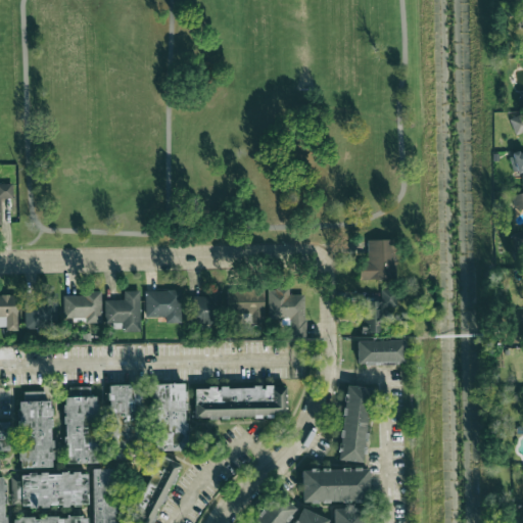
[(522,114),(510,119),(514,135),(522,132),(522,114)]
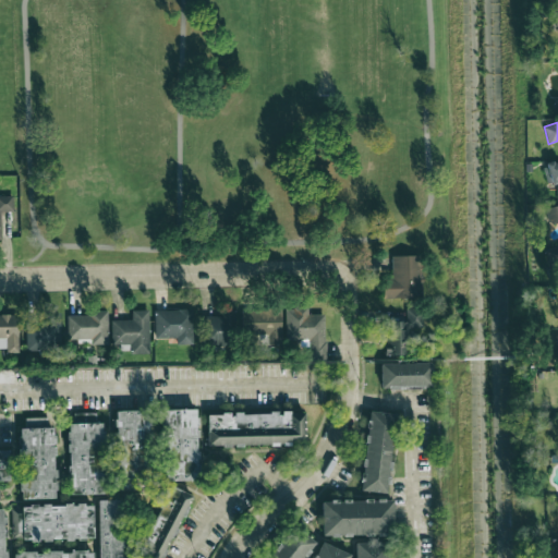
[(557,160),(546,161),(546,182),(557,181),(557,160)]
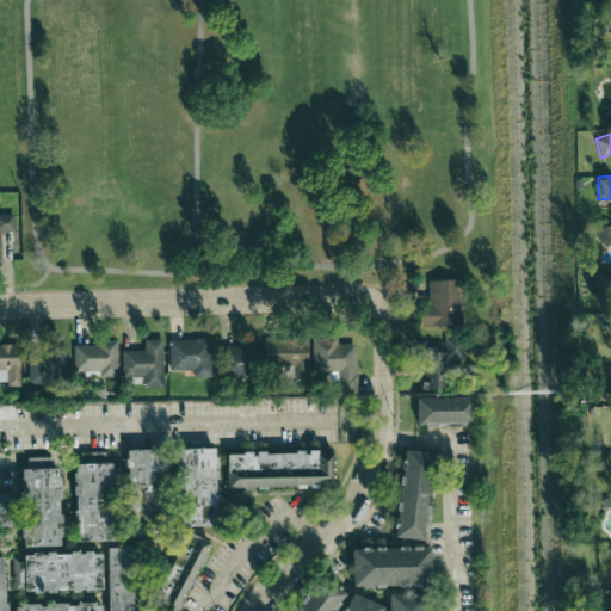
[(0,232),(14,232),(14,215),(0,214),(0,232)]
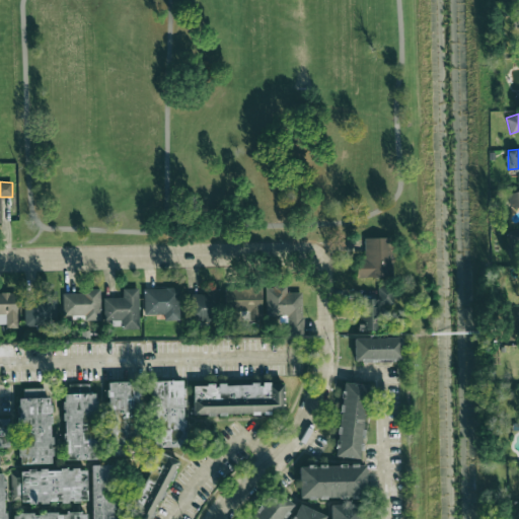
[(518,206),(518,191),(508,194),(510,209),(518,206)]
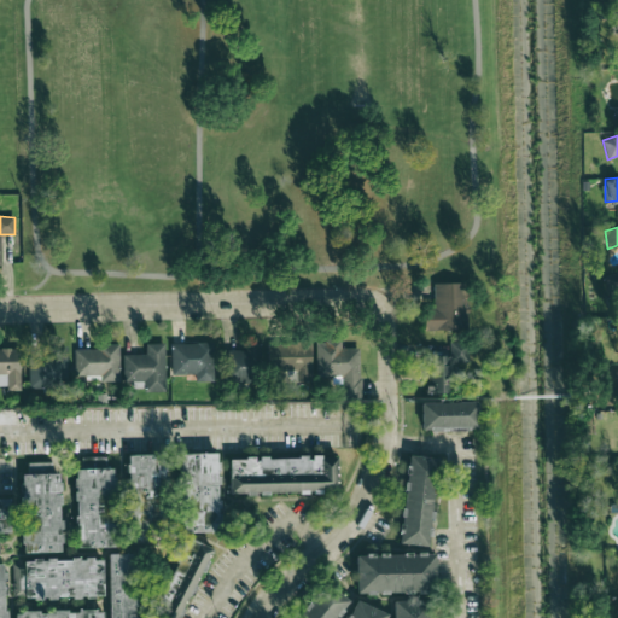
[(617,270),(604,277),(608,291),(617,286),(617,270)]
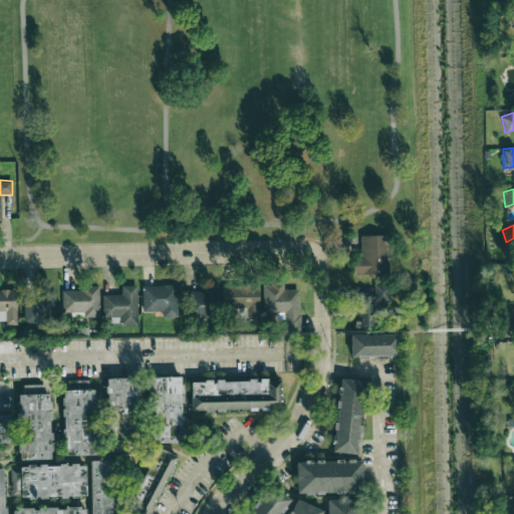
[(353,274),(388,274),(388,235),(360,236),(360,256),(352,256),(353,274)]
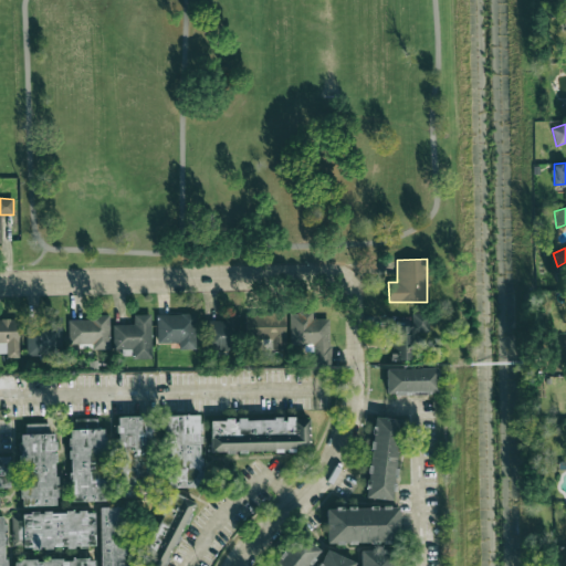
[(329,318),(313,318),(313,310),(290,311),(290,344),(313,344),(313,366),(331,366),(329,318)]
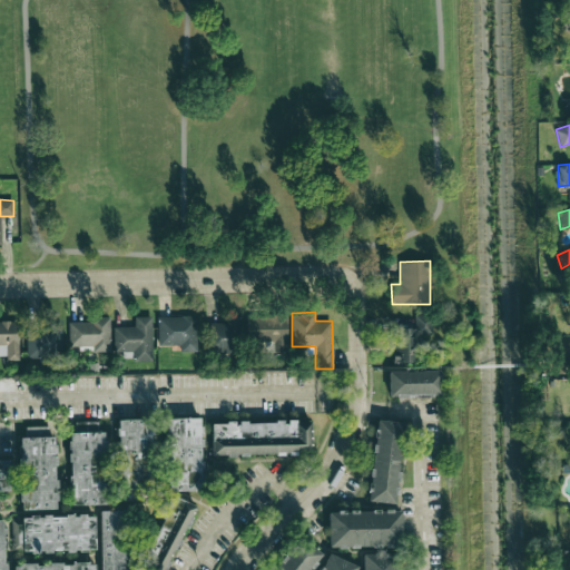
[(226,323),(204,323),(204,353),(233,353),(233,343),(239,343),(241,314),(226,314),(226,323)]
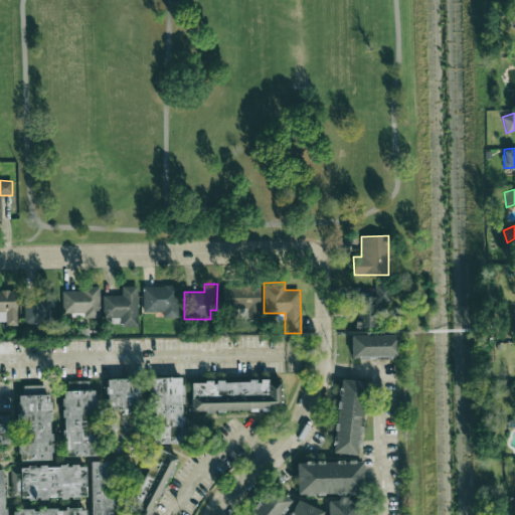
[(355,296),(355,328),(377,328),(377,302),(388,302),(389,285),(374,285),(374,297),(355,296)]
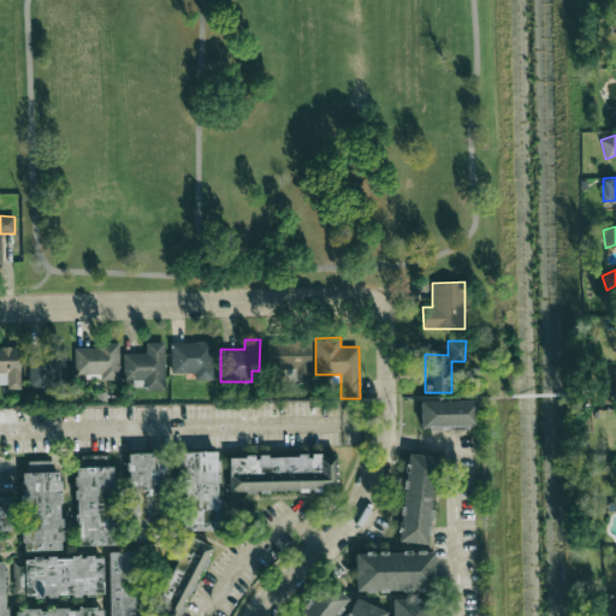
[(164,342),(144,343),(144,353),(122,354),(123,380),(132,380),(132,390),(165,389),(164,342)]
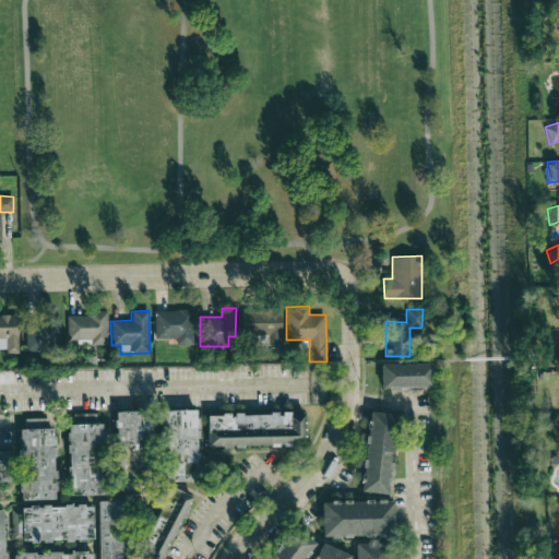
[(155,339),(176,339),(176,345),(192,345),(192,310),(154,310),(155,339)]
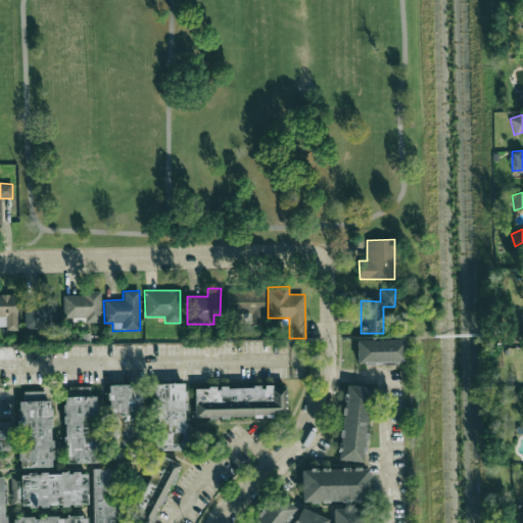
[(0,316),(0,330),(17,329),(16,294),(0,293),(0,316)]
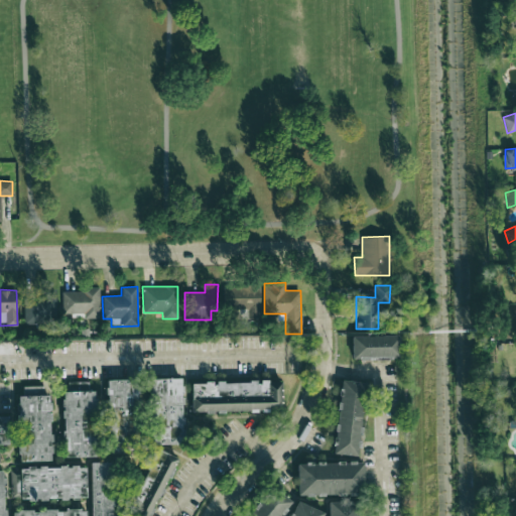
[(54,289),(42,289),(42,291),(23,292),(24,325),(55,324),(54,289)]
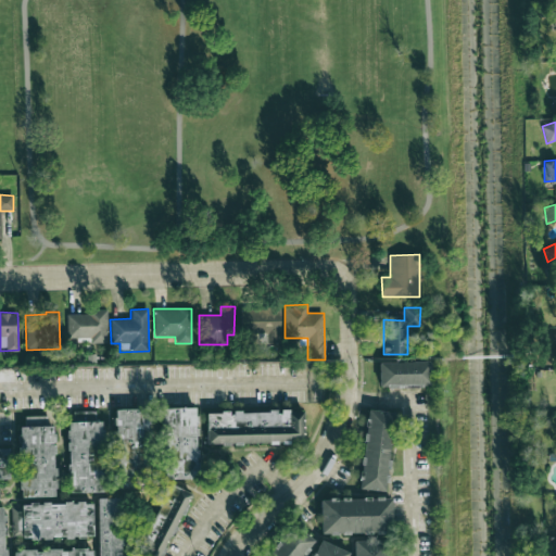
[(66,313),(67,338),(90,338),(90,343),(106,343),(106,312),(66,313)]
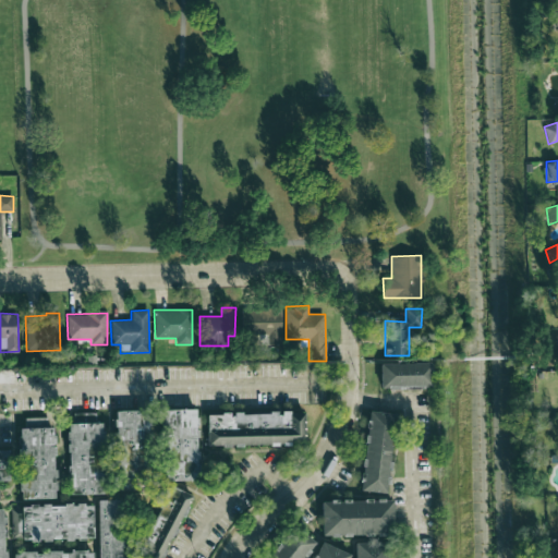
[(267,344),(280,344),(279,314),(242,314),(242,335),(267,334),(267,344)]
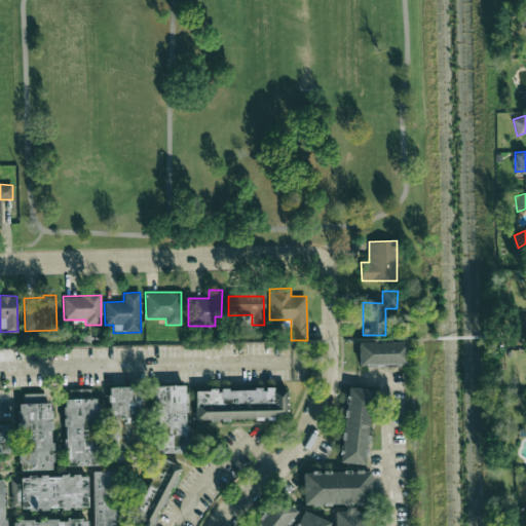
[(352,344),(401,343),(401,367),(352,367),(352,344)]
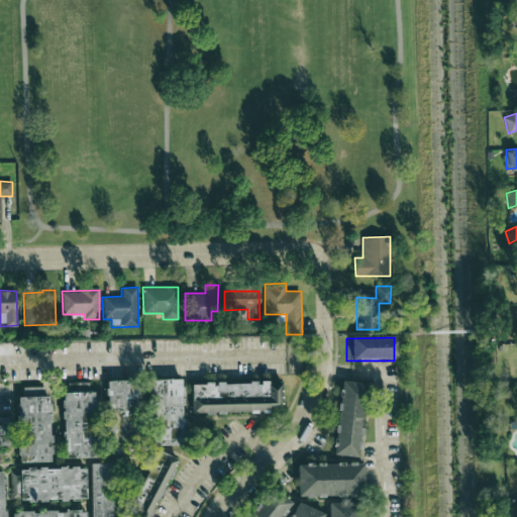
[(182,445),(183,380),(150,379),(150,444),(182,445)]
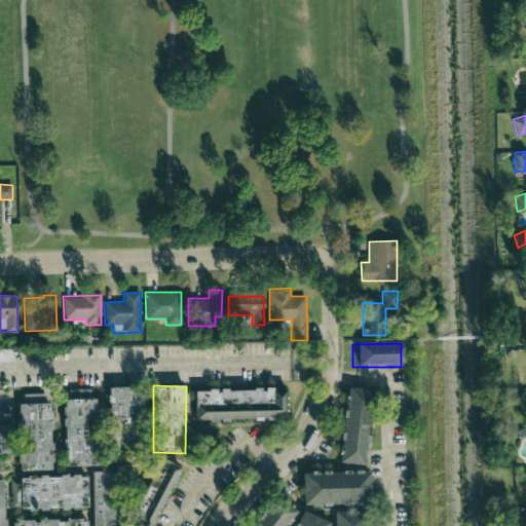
[(108,387),(109,443),(143,443),(142,386),(108,387)]
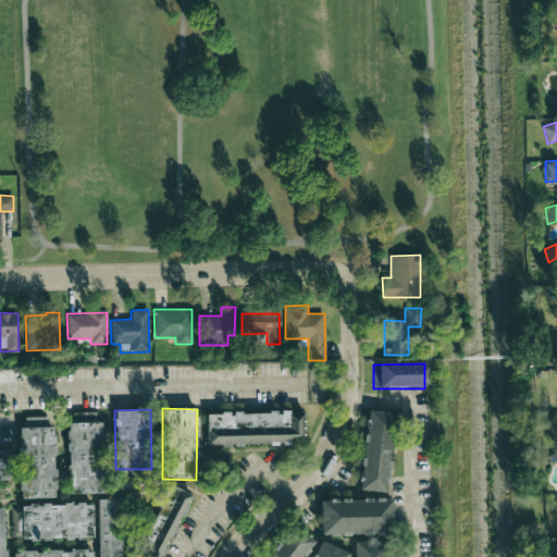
[(70,494),(102,493),(100,456),(89,456),(88,447),(102,447),(101,422),(95,422),(95,411),(73,412),(73,422),(66,423),(70,494)]
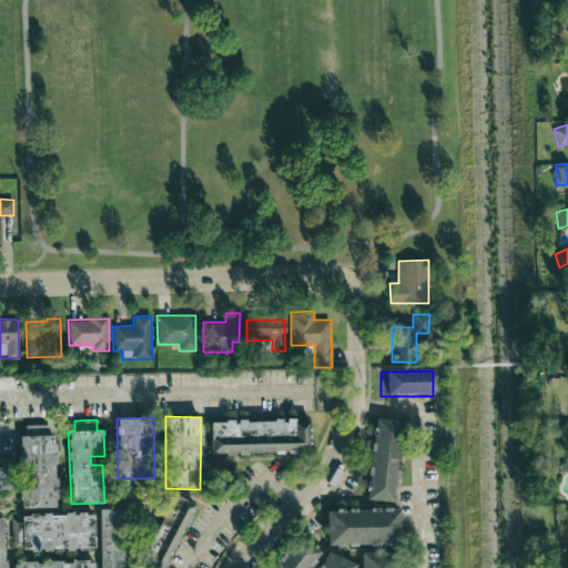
[(210,454),(310,454),(310,419),(284,419),(284,421),(237,421),(237,422),(210,422),(210,454)]
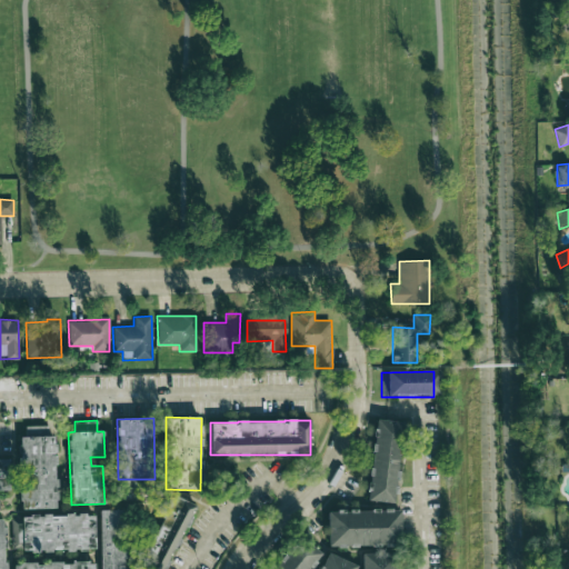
[(370,420),(397,423),(388,503),(360,500),(370,420)]
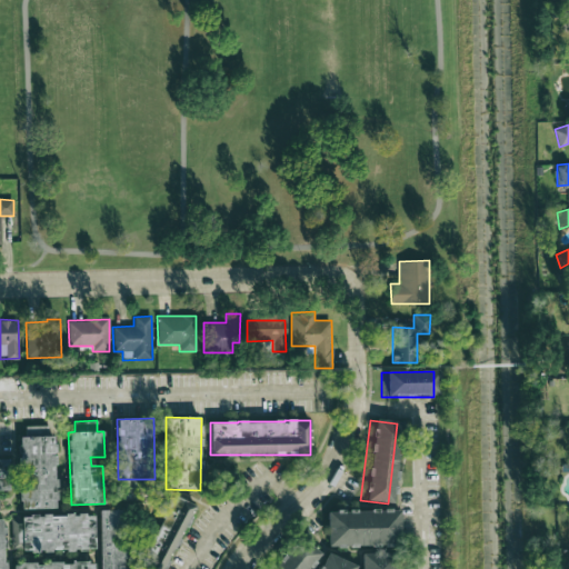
[(19,508),(56,508),(56,436),(48,436),(48,426),(26,426),(26,436),(19,436),(19,508)]
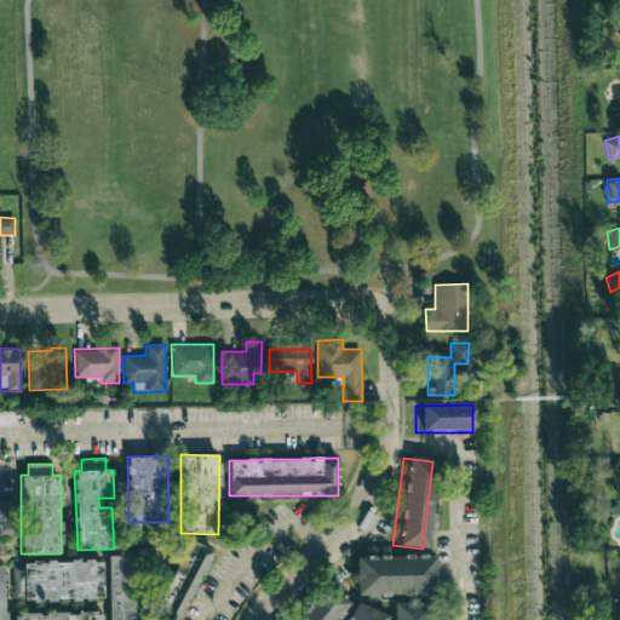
[(0,529),(0,535),(10,535),(10,500),(0,500),(0,529)]
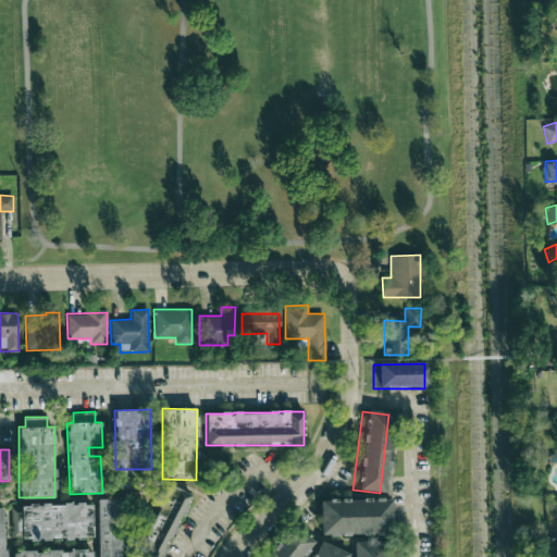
[(135,554),(140,556),(162,556),(190,494),(165,483),(135,554)]
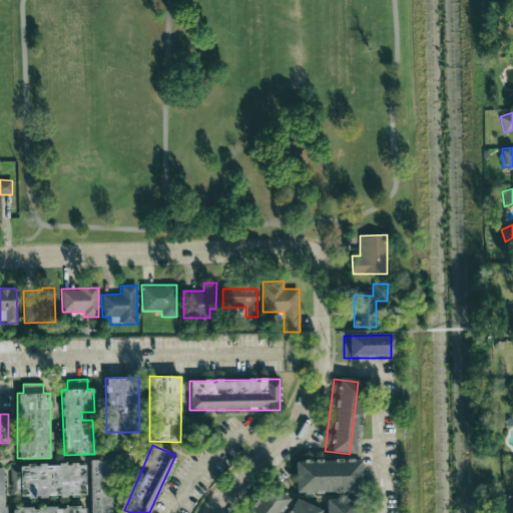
[(90,512),(112,512),(111,459),(89,460),(90,512)]
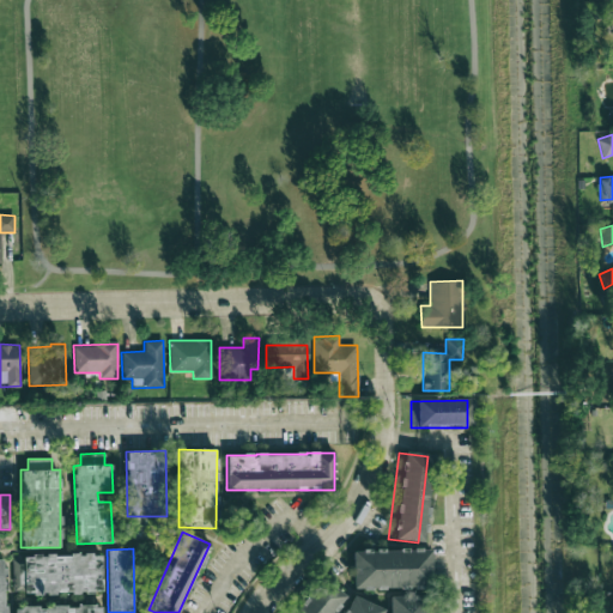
[(347,553),(426,552),(426,588),(349,588),(347,553)]
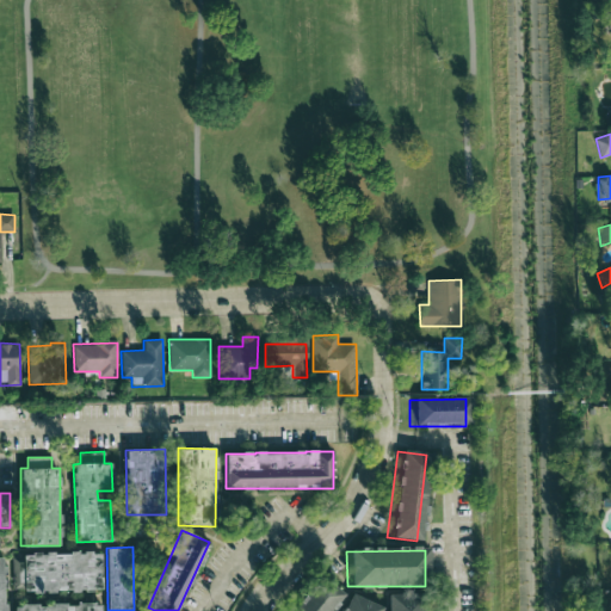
[(102,590),(100,553),(13,554),(14,592),(102,590)]
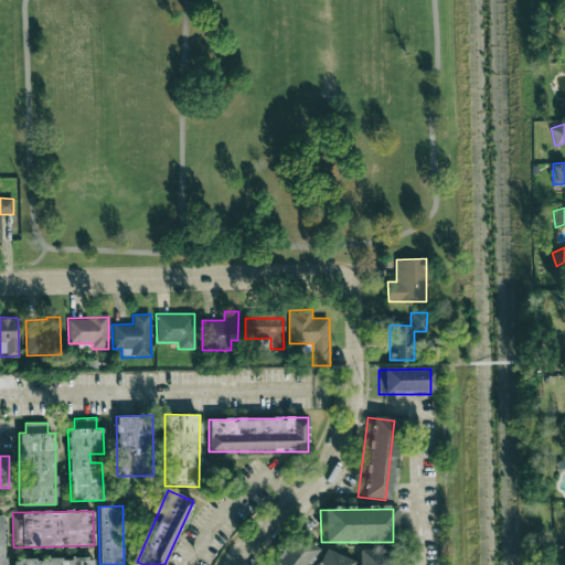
[(267,564),(294,533),(317,552),(305,564),(267,564)]
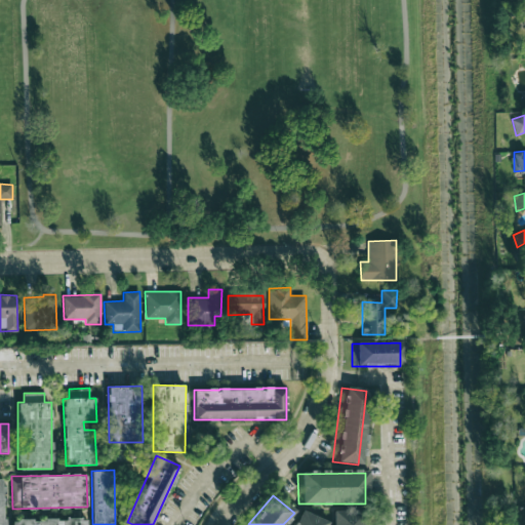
[(290,524),(297,511),(324,523),(323,524),(290,524)]
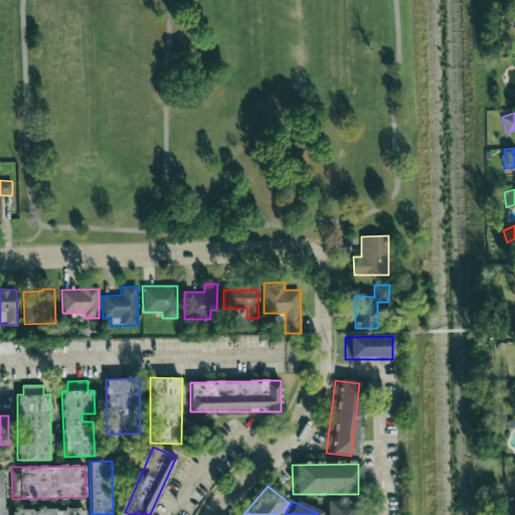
[(322,514),(322,502),(350,502),(350,514),(322,514)]
